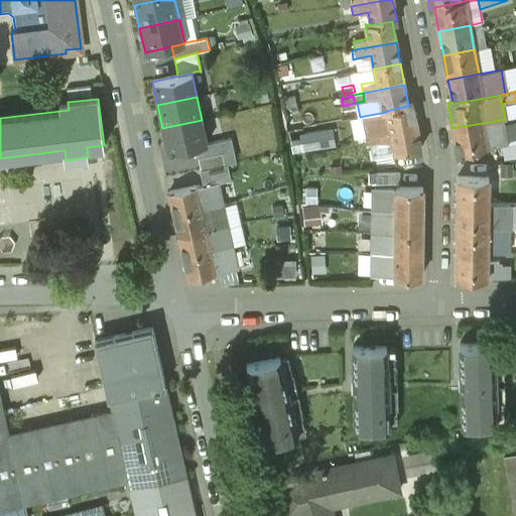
[(408,106),(386,111),(386,112),(364,116),(368,136),(376,135),(417,127),(412,104),(408,105),(408,106)]
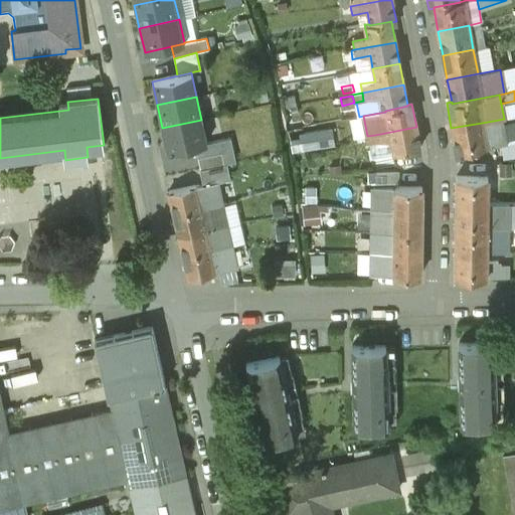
[(201,120),(162,128),(167,152),(195,146),(207,143),(201,120)]
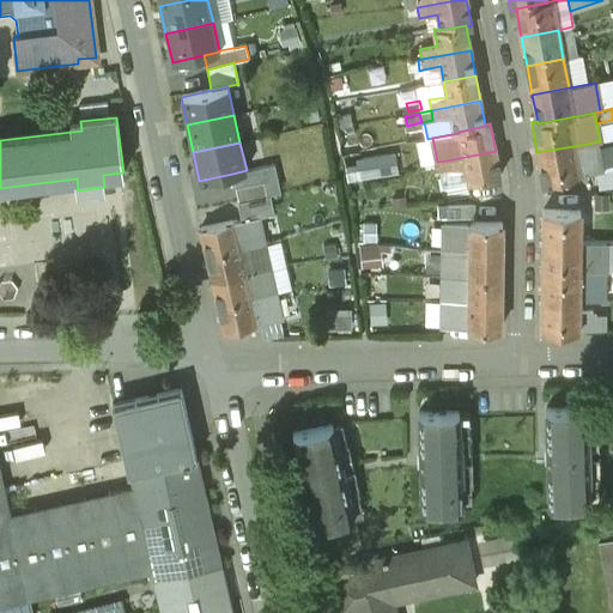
[(574,146),(536,152),(542,182),(580,176),(580,175),(600,171),(594,143),(574,146)]
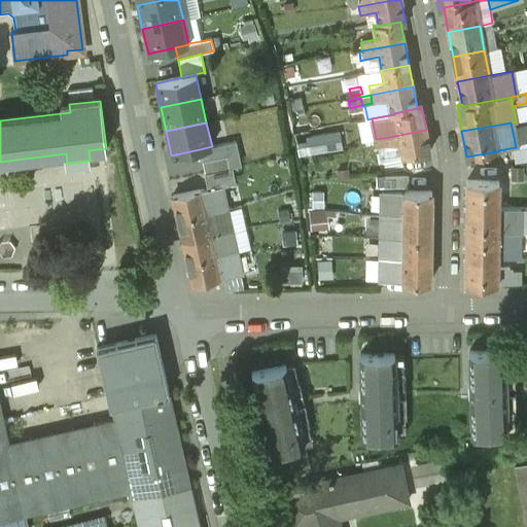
[(426,130),(384,138),(385,146),(400,143),(402,157),(430,152),(426,130)]
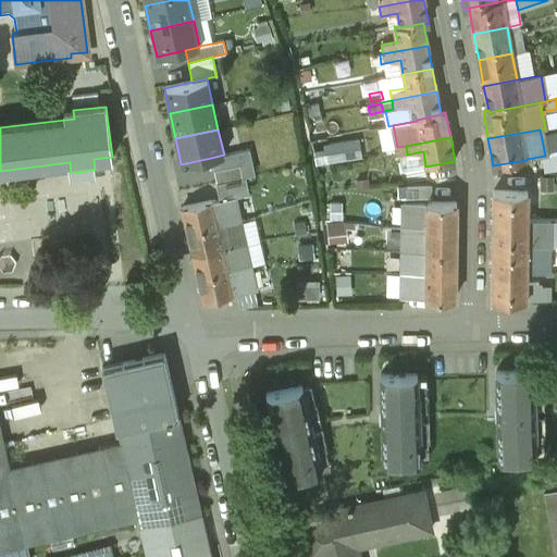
[(354,140),(329,145),(331,161),(356,157),(354,140)]
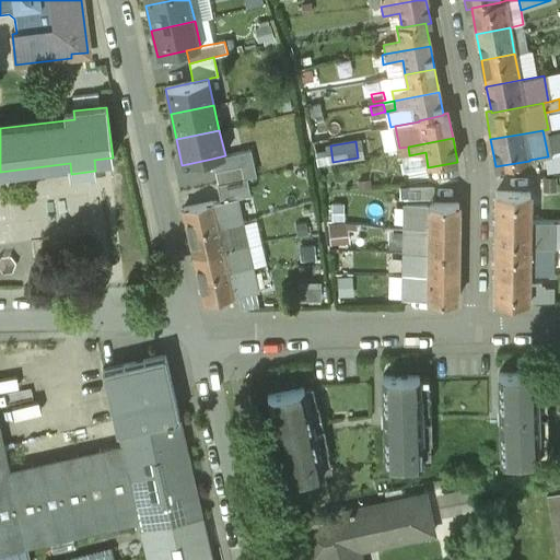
[(399,148),(396,149),(398,158),(409,155),(408,147),(399,148)]
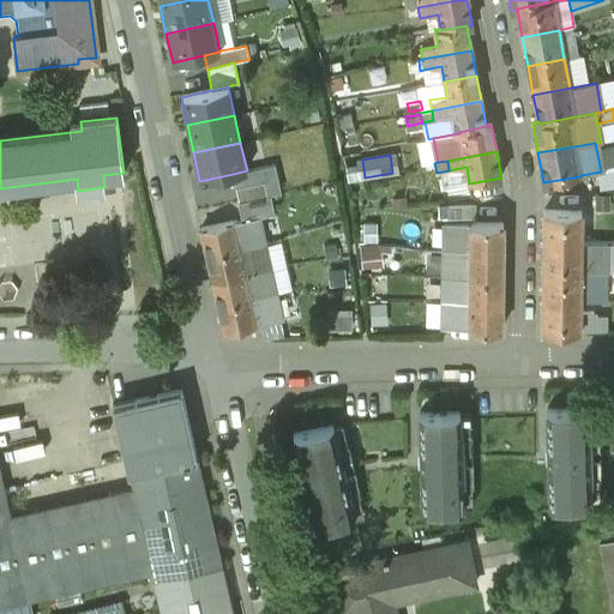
[(247,170),(233,174),(235,187),(264,181),(266,196),(270,194),(281,192),(275,164),(247,170)]
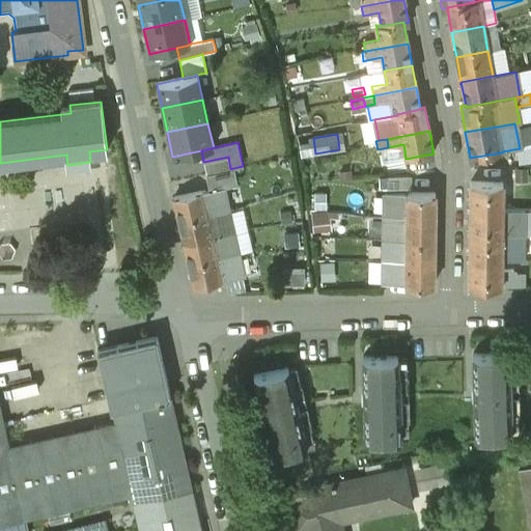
[(228,157),(203,162),(206,174),(230,169),(228,157)]
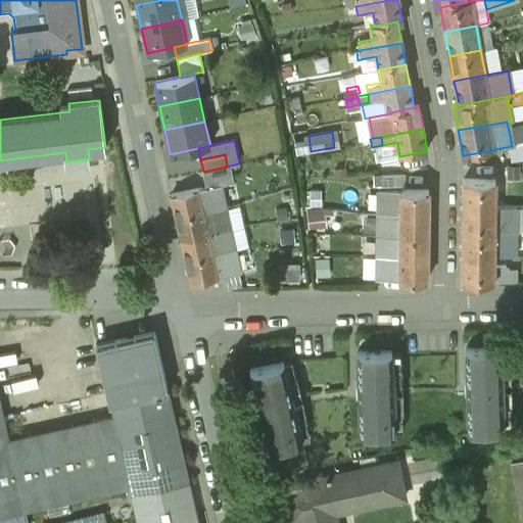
[(203,172),(202,172),(205,187),(220,184),(220,185),(234,182),(230,165),(203,172)]
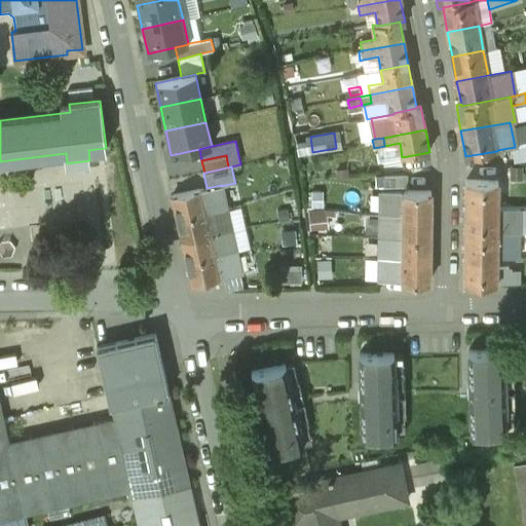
[(521,179),(521,166),(511,166),(511,179),(521,179)]
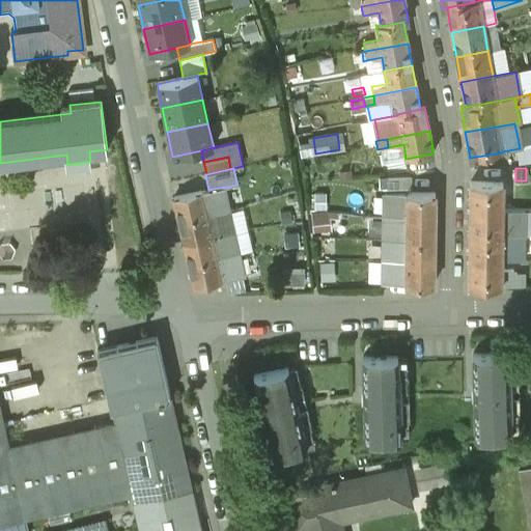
[(503,183),(470,183),(470,208),(502,210),(503,183)]
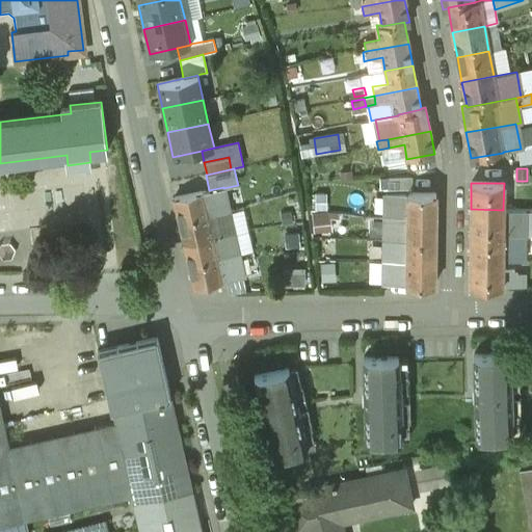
[(201,192),(174,198),(179,221),(221,212),(221,211),(229,210),(223,188),(223,187),(209,190),(202,192),(201,192)]
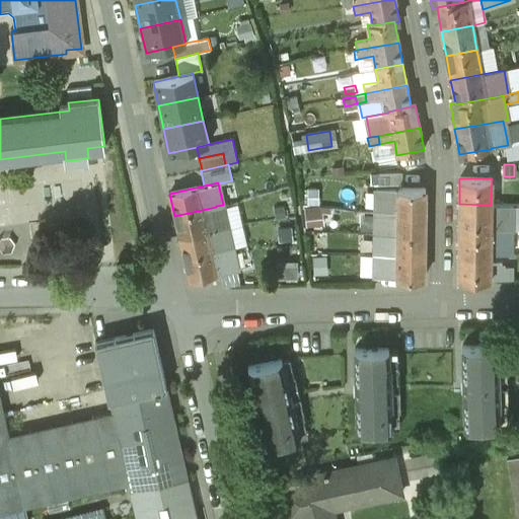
[(397,189),(397,190),(376,189),(375,211),(382,212),(425,212),(425,190),(397,189)]
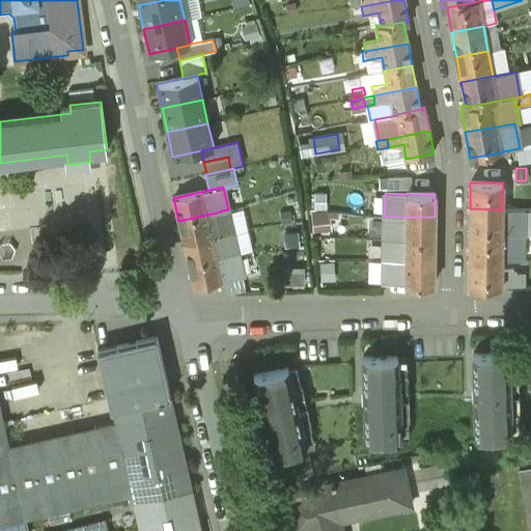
[(502,210),(470,208),(470,234),(513,234),(513,222),(502,222),(502,210)]
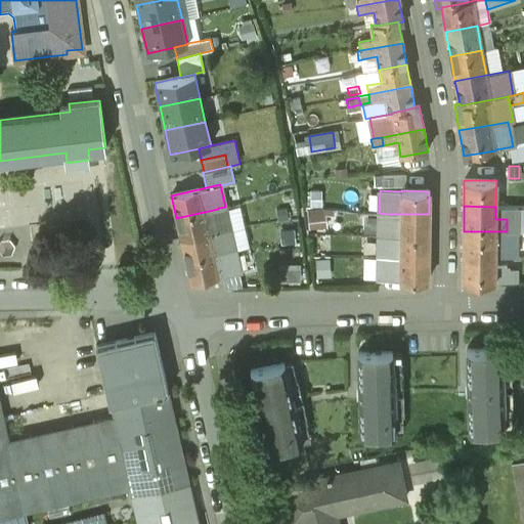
[(218,209),(176,218),(181,239),(208,233),(208,234),(230,230),(225,207),(218,208),(218,209)]
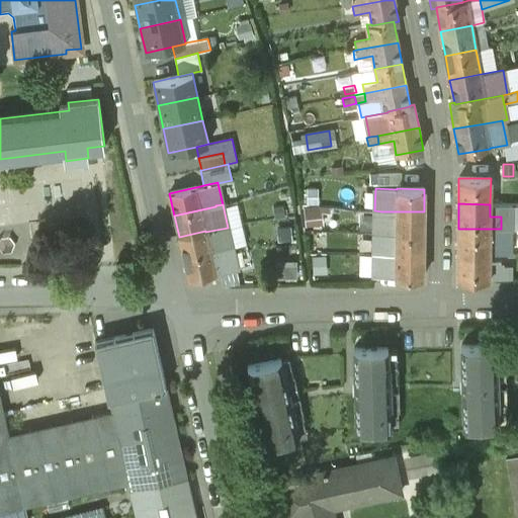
[(374,210),(356,210),(356,221),(375,221),(381,221),(381,211),(374,210)]
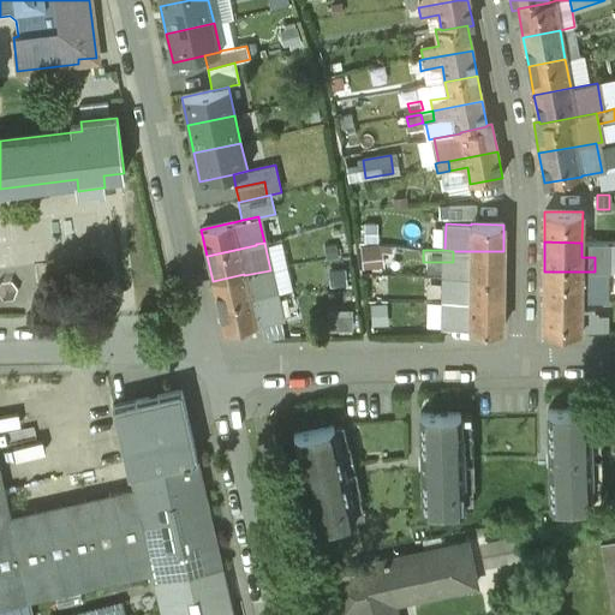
[(503,251),(453,251),(453,262),(446,262),(445,276),(503,278),(503,251)]
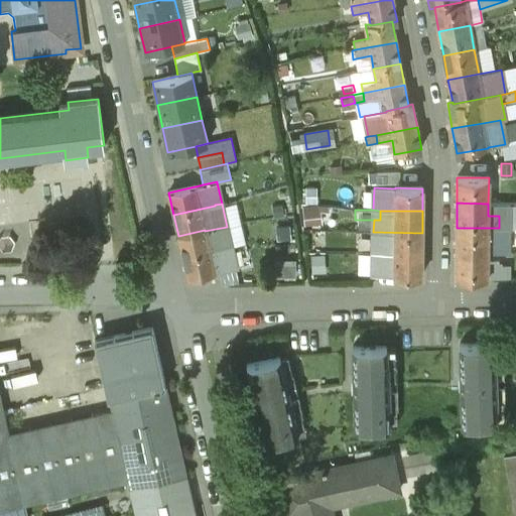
[(205,230),(178,236),(183,257),(224,248),(232,246),(227,227),(205,231),(205,230)]
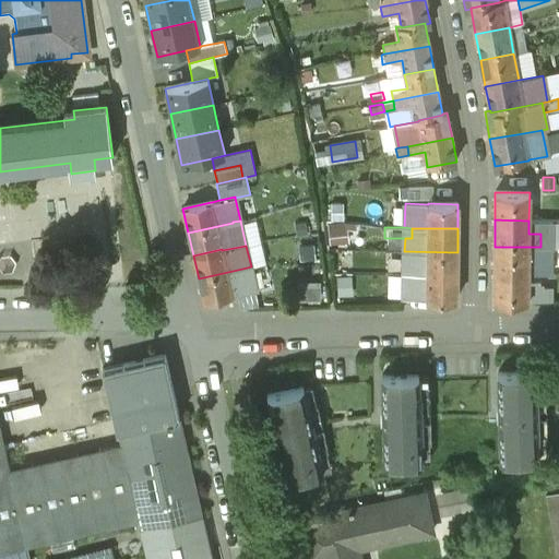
[(540,247),(495,247),(494,273),(528,273),(528,261),(539,261),(540,247)]
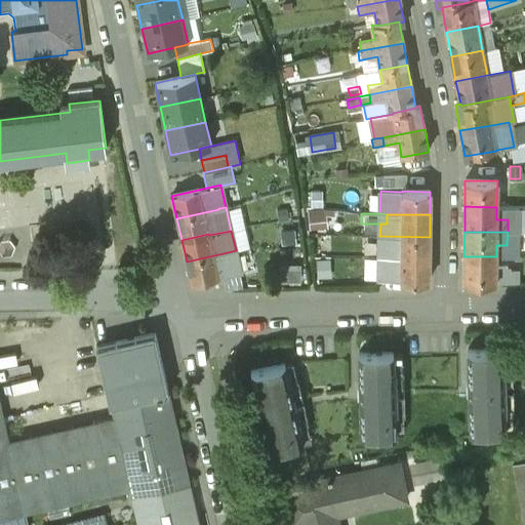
[(379,236),(379,248),(386,249),(386,258),(429,259),(430,237),(379,236)]
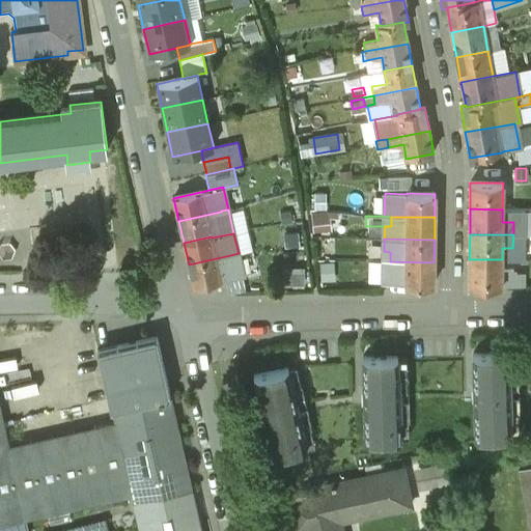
[(384,251),(380,251),(380,261),(390,261),(390,252),(384,251)]
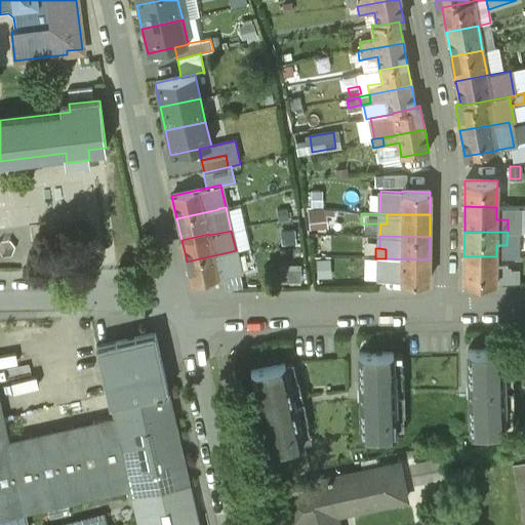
[(228,252),(187,261),(192,284),(218,278),(215,265),(230,260),(228,252)]
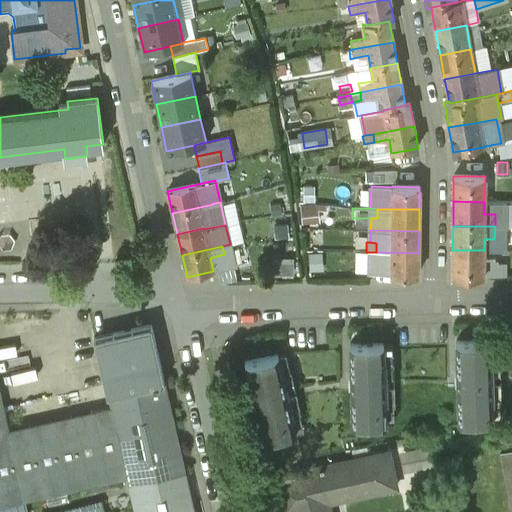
[(484,250),(452,250),(452,276),(483,276),(483,275),(495,275),(495,261),(483,261),(484,250)]
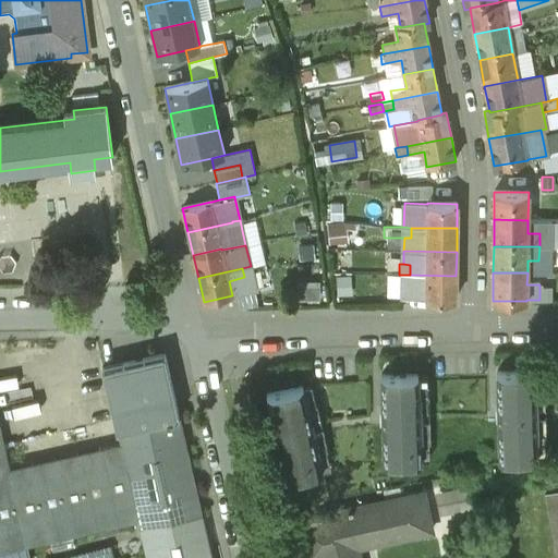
[(410,275),(399,275),(399,284),(410,284),(410,275)]
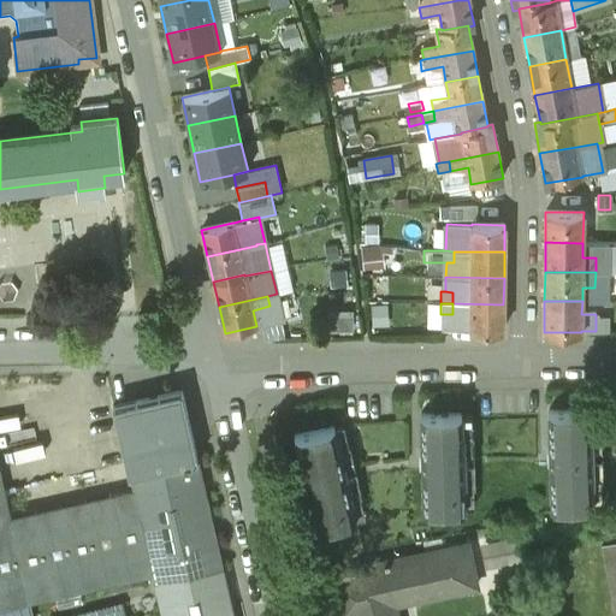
[(503,304),(452,303),(452,314),(471,314),(471,331),(503,331),(503,304)]
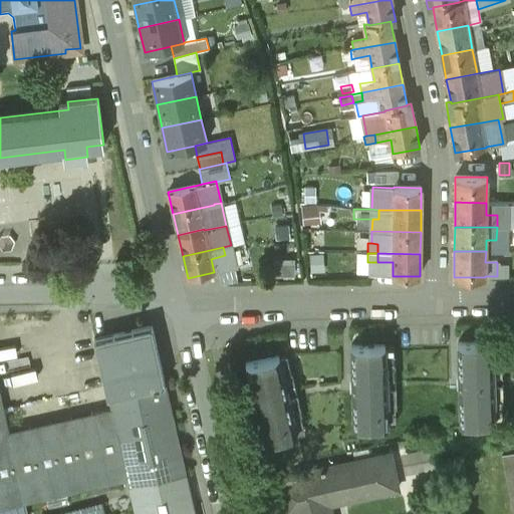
[(152,327),(95,339),(107,396),(110,396),(112,408),(129,479),(131,487),(185,474),(152,327)]
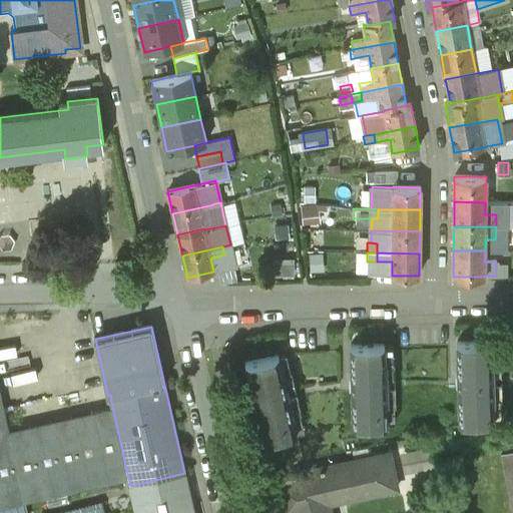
[(491,360),(491,342),(457,343),(459,421),(492,420),(492,402),(493,402),(492,360),(491,360)]
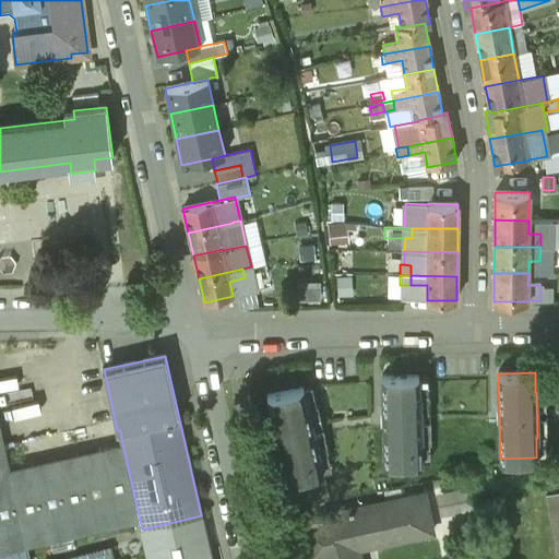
[(418,376),(382,377),(384,461),(420,461),(419,440),(421,440),(420,394),(418,394),(418,376)]
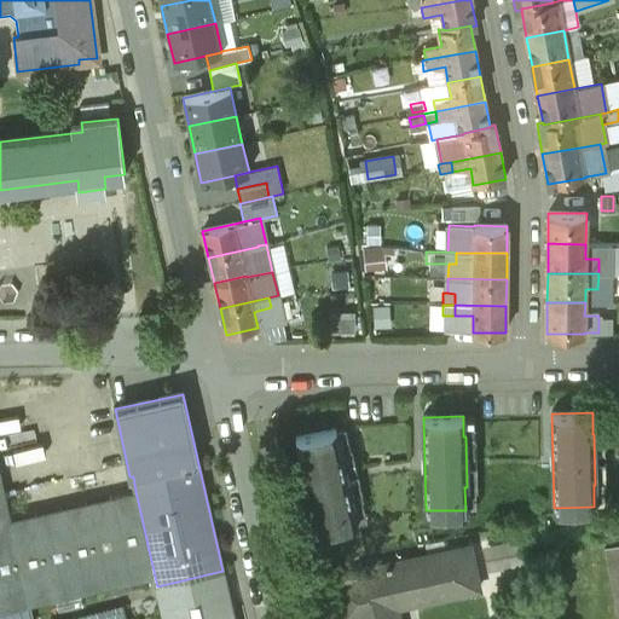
[(335,428),(296,437),(318,530),(356,521),(351,501),(352,499),(341,450),(340,450),(335,428)]
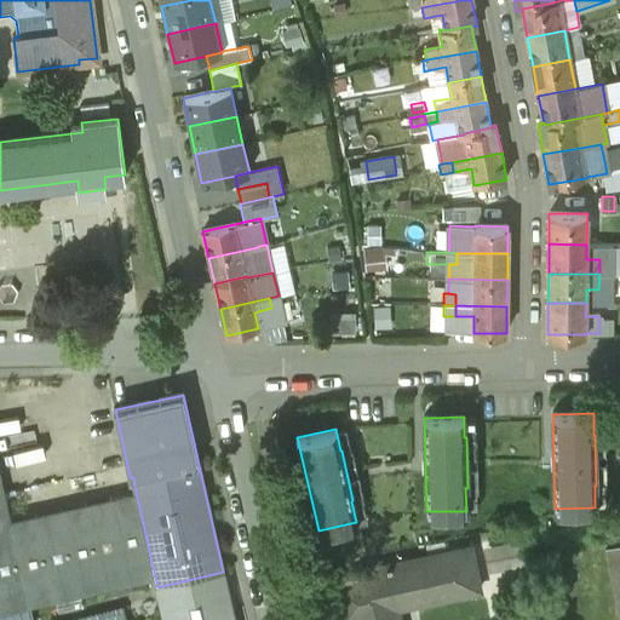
[(136,492),(11,520),(0,474),(0,619),(33,619),(29,604),(155,578),(136,492)]
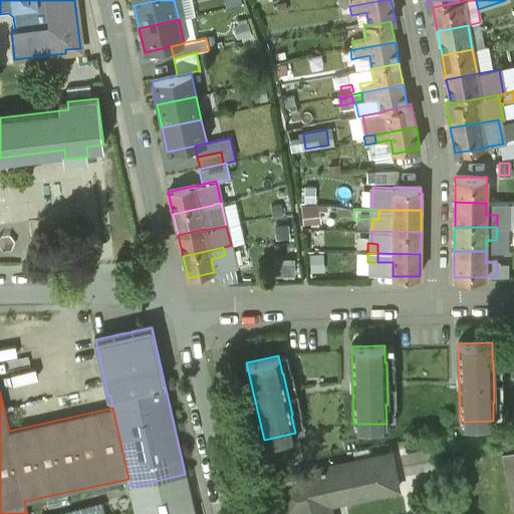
[(513,442),(504,444),(506,452),(502,453),(513,508),(513,442)]
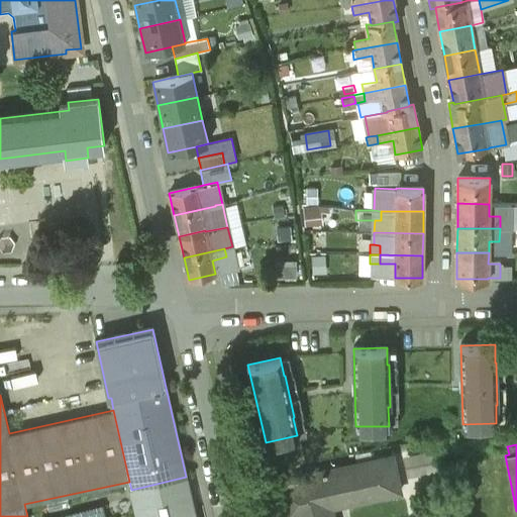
[(326,469),(274,480),(282,516),(295,514),(296,516),(332,516),(329,498),(364,490),(366,499),(400,491),(393,457),(327,472),(326,469)]
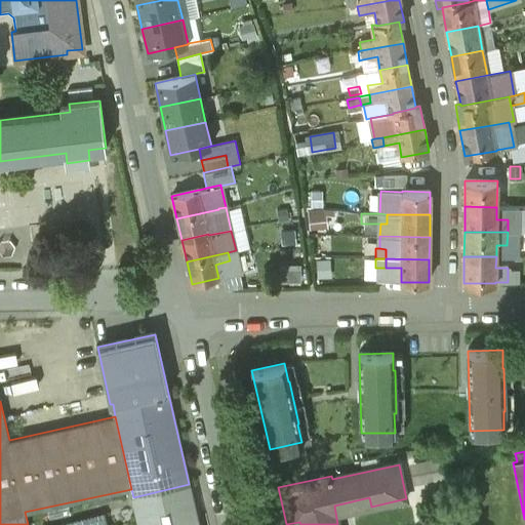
[(198,524),(189,484),(133,497),(138,524),(198,524)]
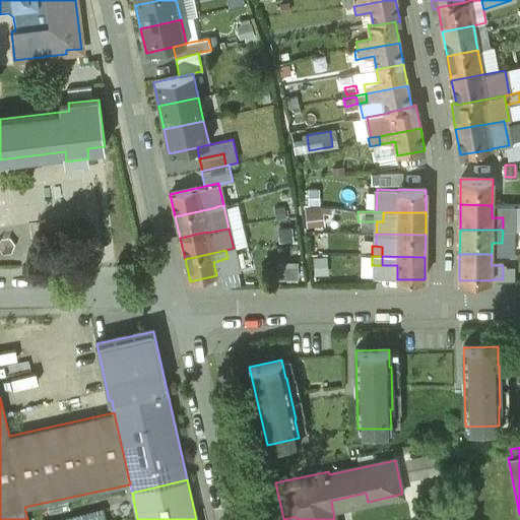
[(106,519),(103,509),(59,519),(106,519)]
